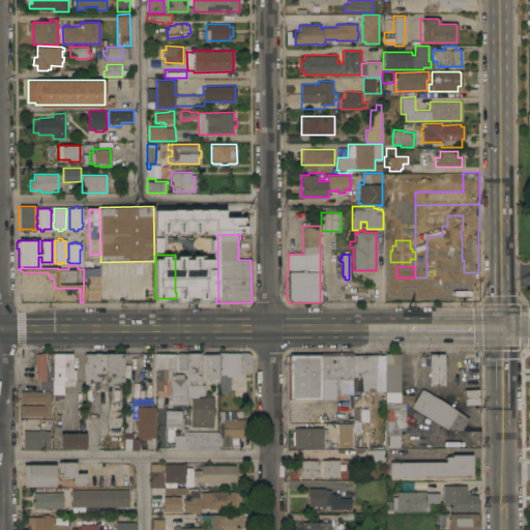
[(84,267),(99,267),(99,301),(83,300),(84,269),(84,267)]
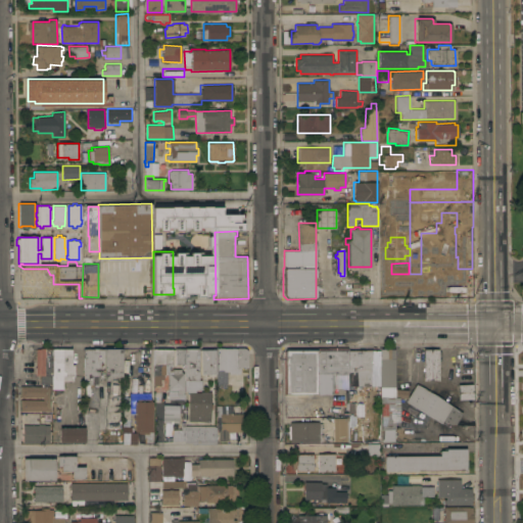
[(53,345),(63,345),(63,348),(72,348),(72,365),(74,365),(74,375),(62,376),(62,387),(52,387),(52,383),(53,348),(53,345)]
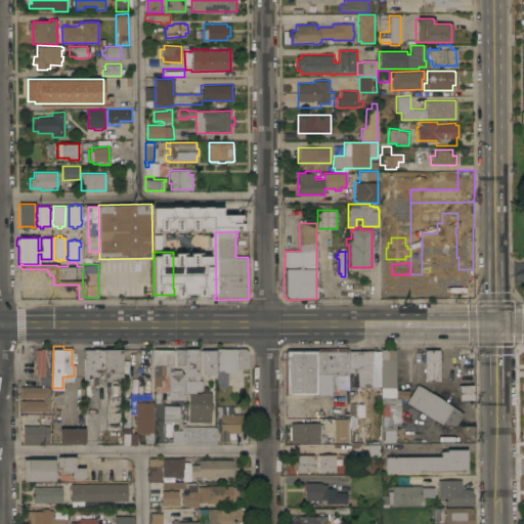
[(40,384),(40,376),(36,376),(36,350),(41,350),(41,348),(45,348),(45,349),(53,349),(52,384),(40,384)]
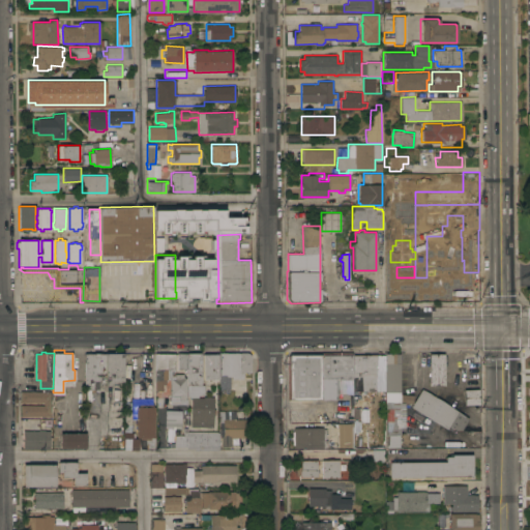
[(123,353),(123,383),(112,383),(112,384),(106,384),(106,389),(85,389),(85,353),(123,353)]
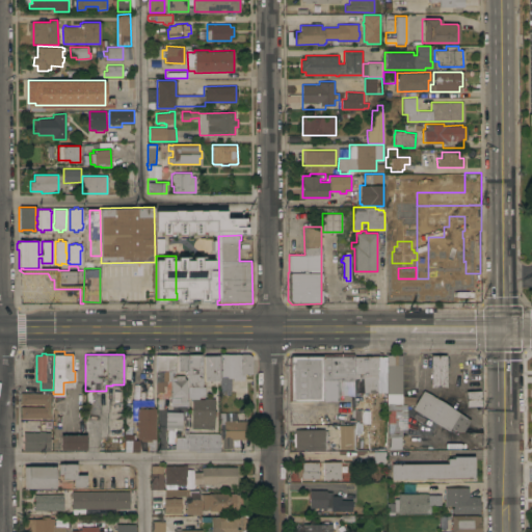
[(176,354),(176,374),(184,375),(184,378),(187,378),(187,401),(188,401),(188,405),(170,405),(170,380),(166,380),(166,386),(163,386),(163,392),(156,392),(156,372),(156,354),(176,354)]
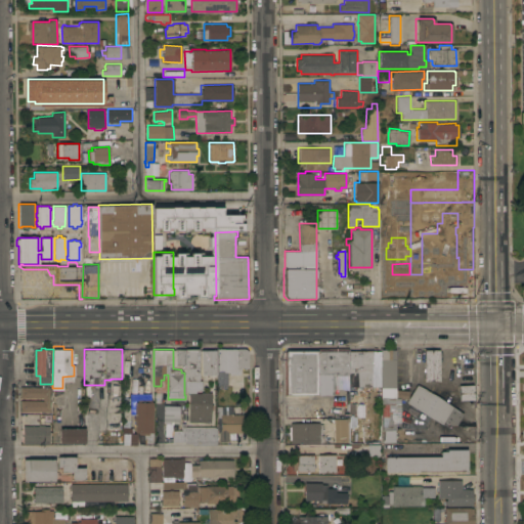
[(176,364),(175,349),(185,349),(185,364),(176,364)]
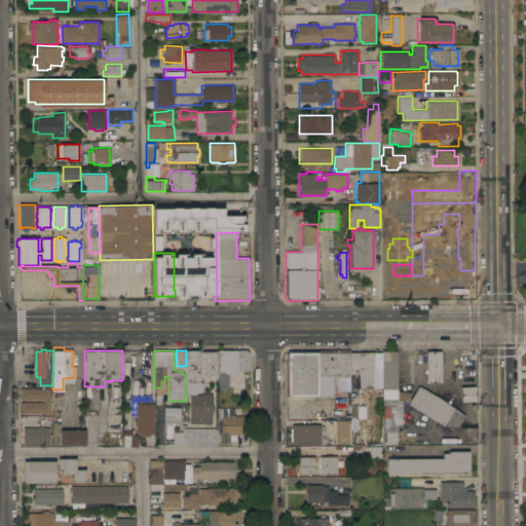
[(186,350),(199,350),(199,382),(202,382),(202,391),(197,391),(197,393),(188,395),(188,392),(186,392),(186,366),(186,350)]
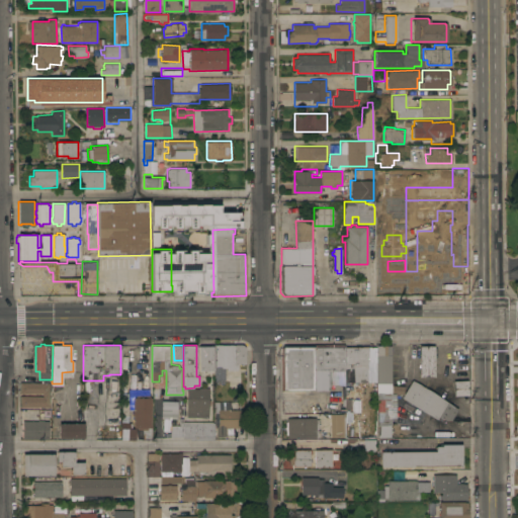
[(214,367),(214,345),(243,345),(245,348),(245,363),(238,363),(238,368),(237,368),(237,370),(228,370),(227,379),(224,379),(224,383),(220,383),(220,379),(219,379),(219,383),(216,383),(216,379),(214,379),(214,373),(213,367),(214,367)]
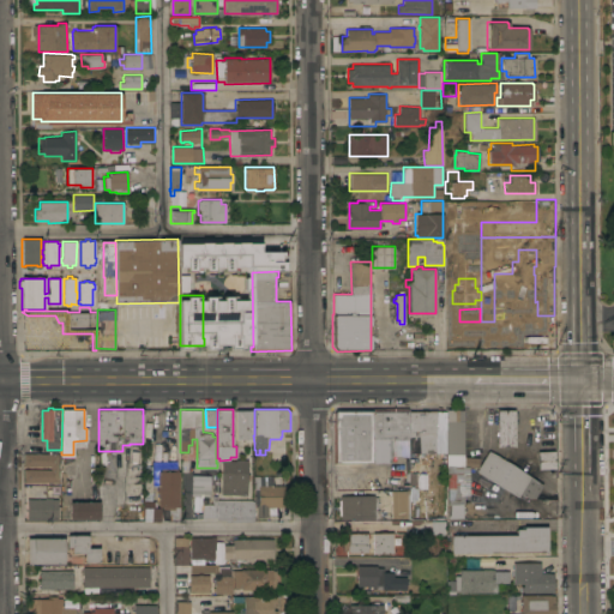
[(254,443),(242,443),(242,439),(236,439),(236,410),(253,410),(253,435),(254,443)]
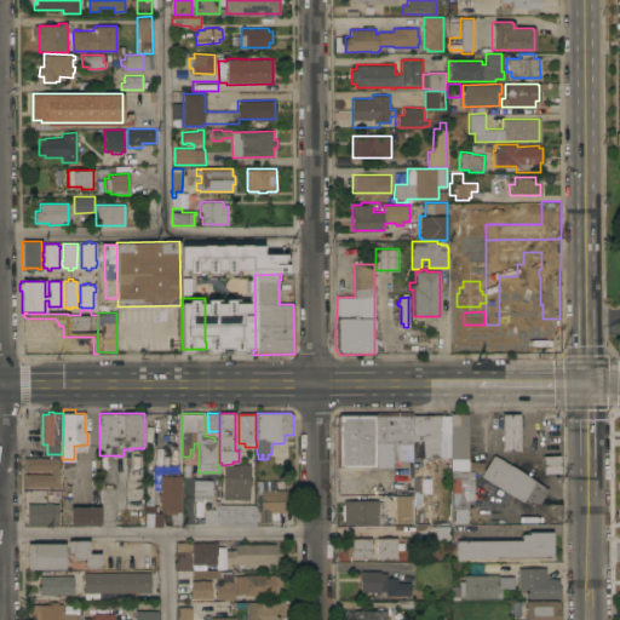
[(396,442),(396,463),(391,463),(391,468),(338,468),(337,415),(375,414),(375,415),(412,415),(412,442),(396,442)]
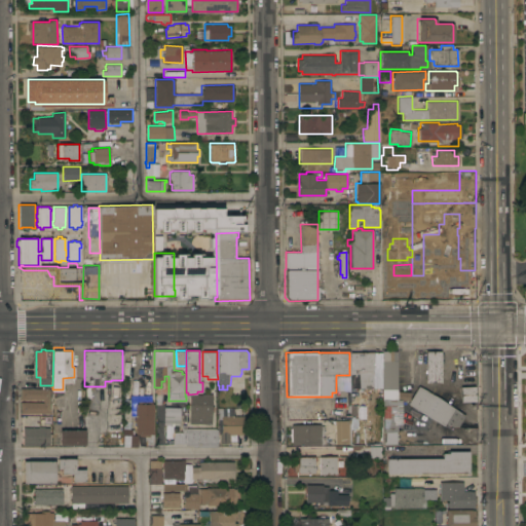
[(353,352),(354,351),(358,351),(358,354),(362,354),(362,352),(366,352),(366,351),(371,351),(371,352),(373,352),(373,388),(349,388),(349,375),(349,352),(353,352)]
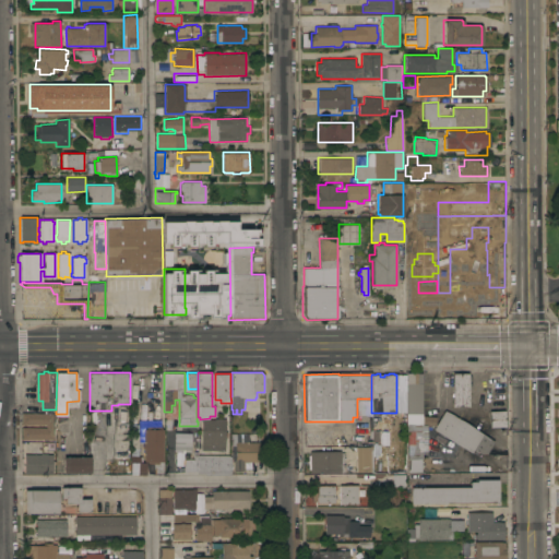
[(405,373),(421,373),(421,401),(431,401),(431,413),(421,413),(421,414),(417,414),(417,416),(435,417),(435,426),(427,426),(427,458),(405,460),(405,373)]
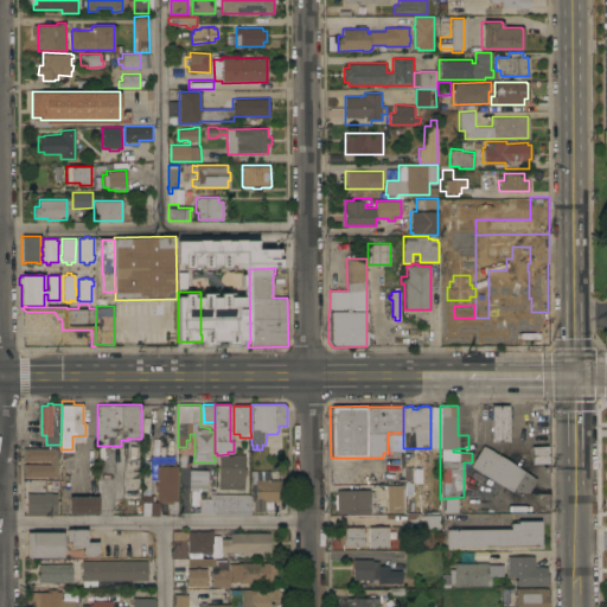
[(509,442),(491,442),(490,406),(508,406),(509,442)]
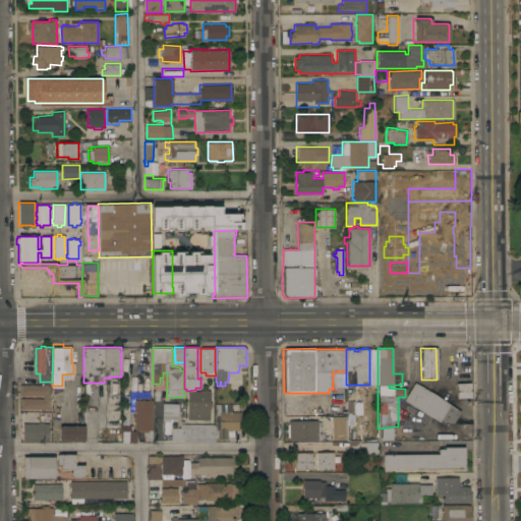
[(460,411),(453,422),(447,422),(442,419),(439,422),(403,400),(413,383),(460,411)]
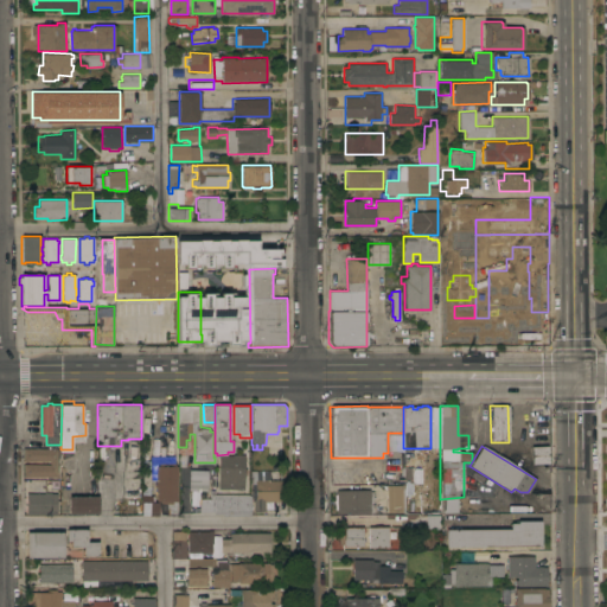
[(531,465),(530,447),(547,446),(548,464),(531,465)]
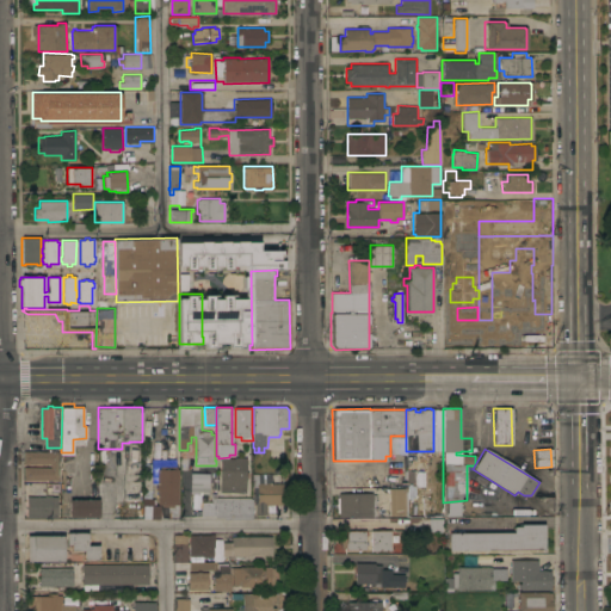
[(59,451),(59,480),(24,480),(24,467),(50,467),(50,464),(23,463),(24,451),(24,450),(59,451)]
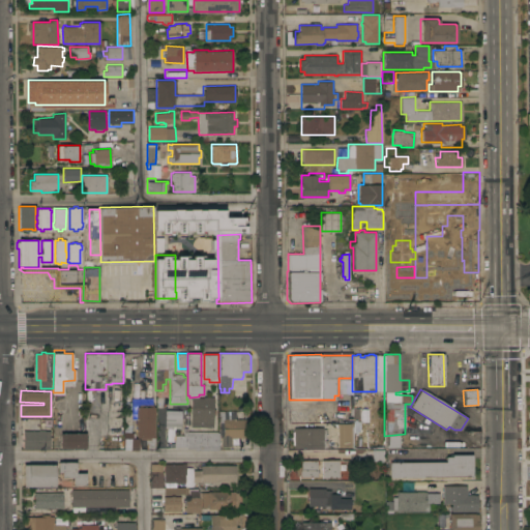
[(213,409),(215,409),(215,414),(213,414),(213,428),(190,427),(192,398),(204,398),(204,396),(214,396),(213,409)]
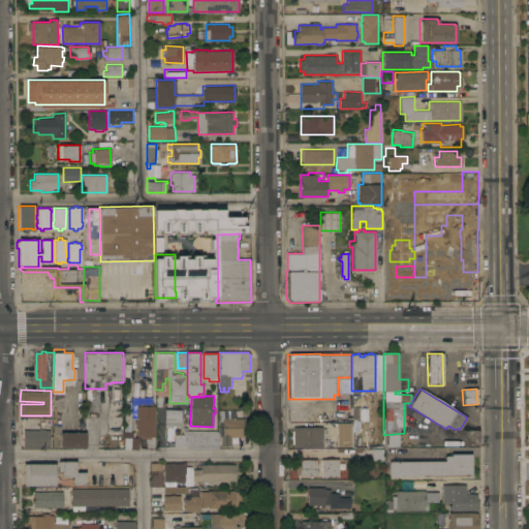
[(155,448),(147,448),(147,443),(146,443),(146,439),(139,439),(139,437),(136,437),(136,424),(135,424),(135,417),(136,417),(136,406),(155,406),(155,448)]
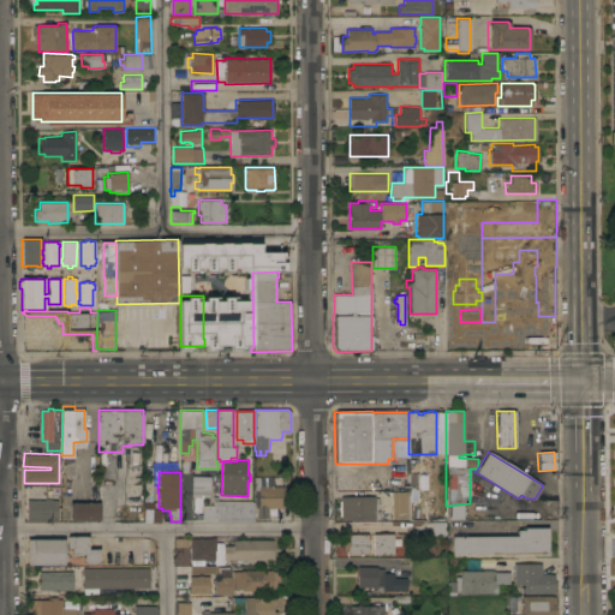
[(210,497),(190,496),(191,476),(197,476),(197,472),(203,472),(203,476),(210,476),(210,497)]
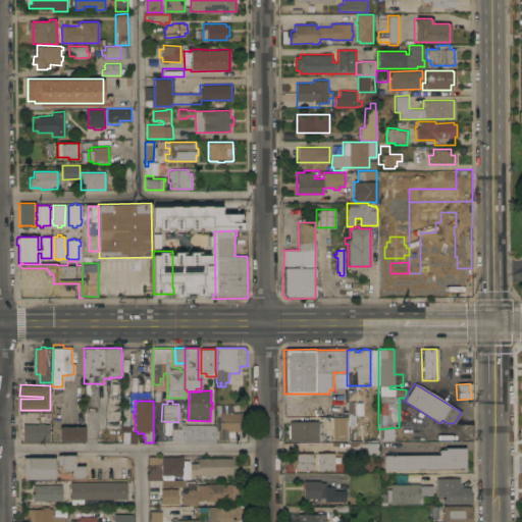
[(227,430),(227,439),(218,439),(218,428),(217,428),(217,413),(222,413),(222,405),(231,405),(231,413),(242,413),(242,430),(227,430)]
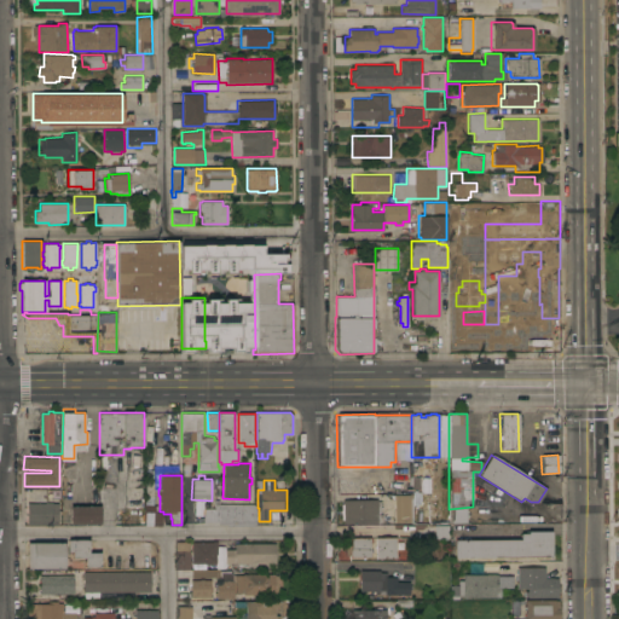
[(145,482),(154,482),(154,498),(152,498),(152,505),(157,505),(157,513),(162,513),(162,526),(145,526),(144,497),(145,497),(145,482)]
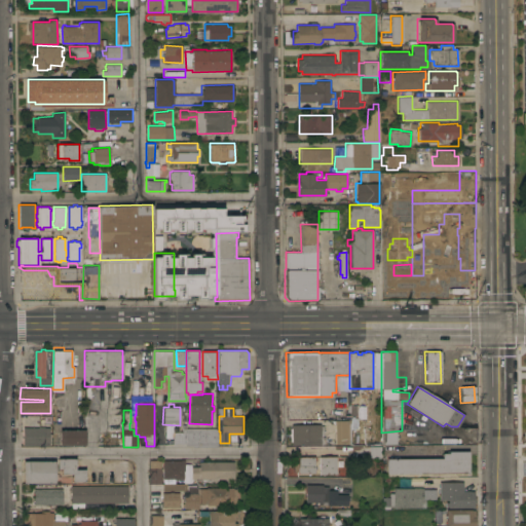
[(349,444),(335,444),(334,420),(348,419),(349,444)]
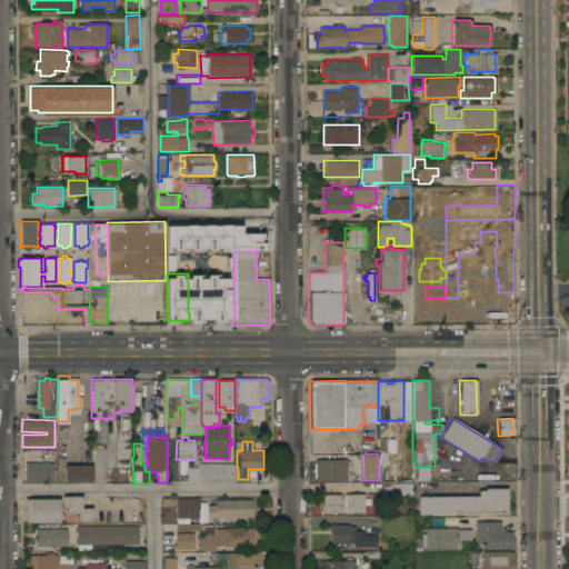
[(188,480),(187,467),(197,467),(197,459),(201,459),(201,463),(201,479),(188,480)]
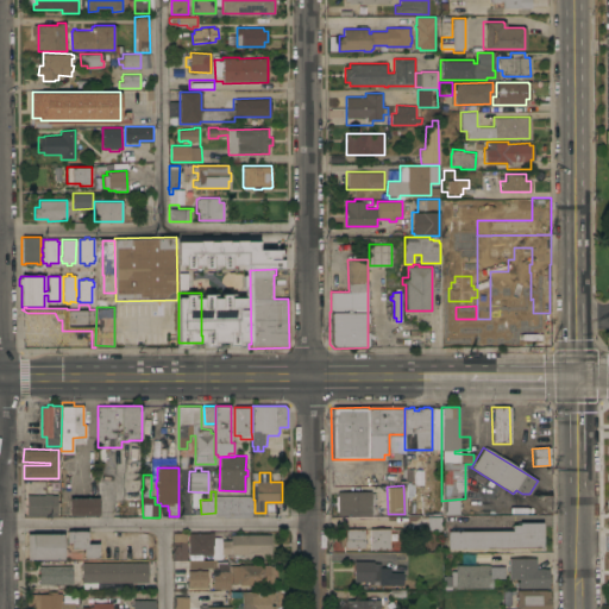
[(370,491),(370,494),(374,494),(374,507),(372,507),(372,515),(337,515),(337,491),(370,491)]
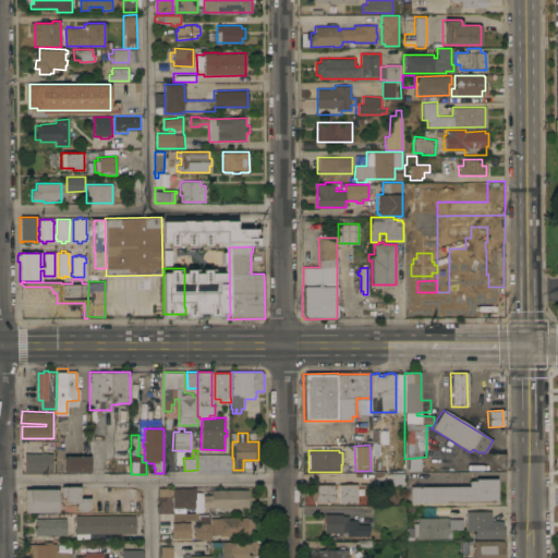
[(52,452),(52,471),(49,471),(49,472),(25,472),(25,452),(52,452)]
